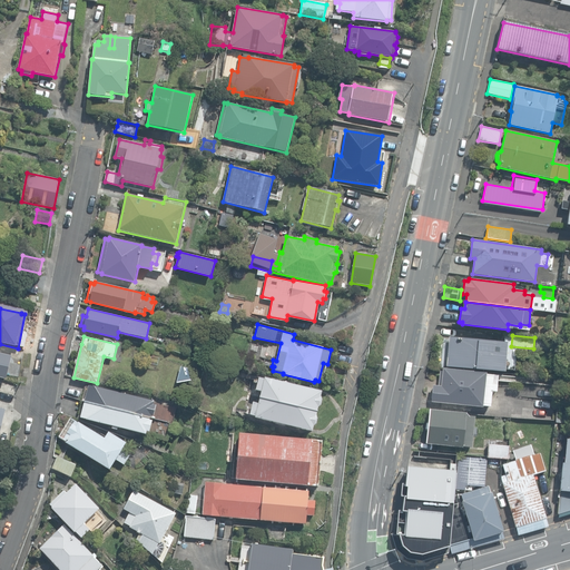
[(446,366),(504,372),(507,342),(449,337),(446,366)]
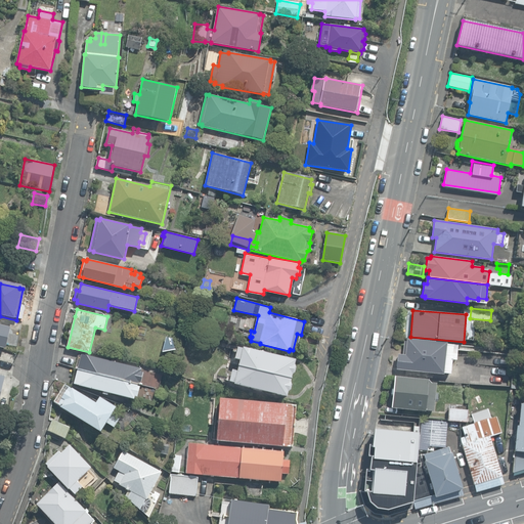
[(0,346),(6,348),(6,345),(9,334),(11,326),(1,324),(2,320),(0,319),(0,346)]
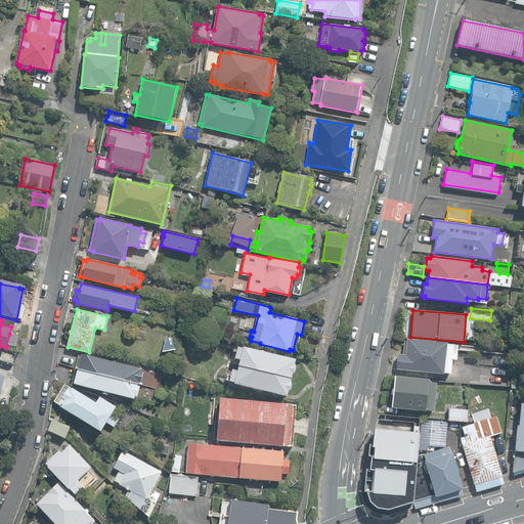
[(9,334),(6,345),(17,347),(19,336),(9,334)]
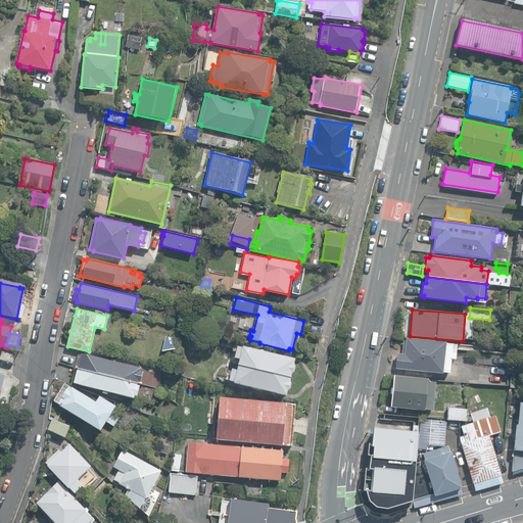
[(395,369),(442,373),(442,372),(449,373),(450,359),(455,359),(456,352),(452,352),(453,344),(445,343),(445,341),(406,337),(406,342),(402,341),(401,353),(396,353),(395,369)]
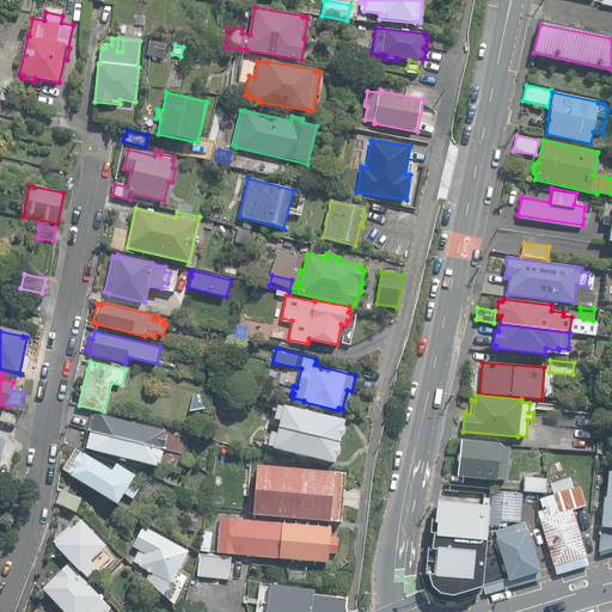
[(279,427),(340,441),(346,420),(283,405),(283,407),(277,405),(275,418),(280,420),(279,427)]
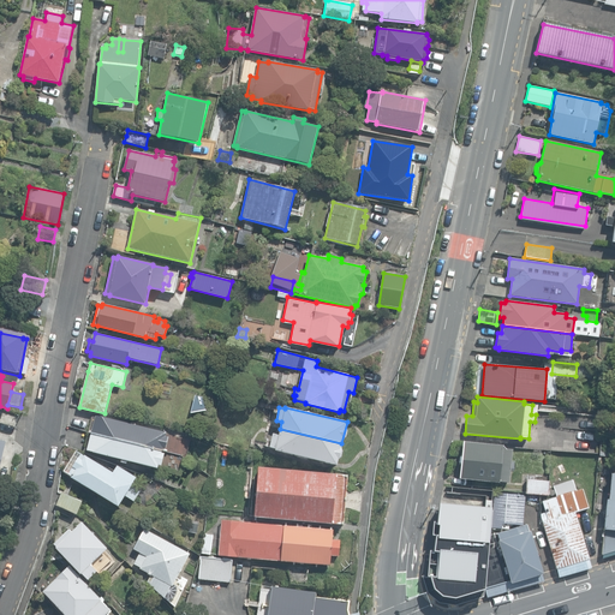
[(91,433),(162,451),(162,448),(166,448),(168,436),(166,436),(167,433),(95,416),(91,433)]
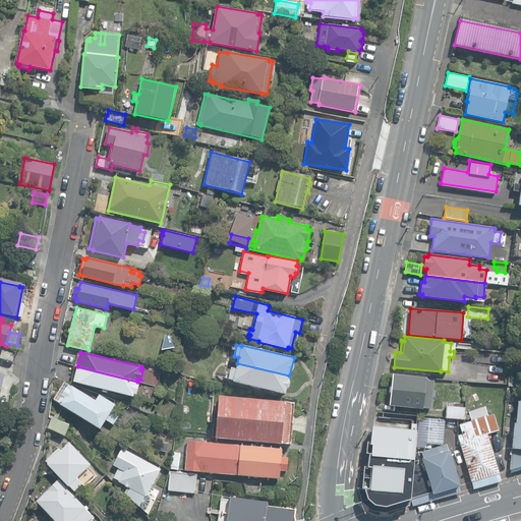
[(285,394),(289,375),(237,363),(236,368),(231,367),(228,379),(233,380),(233,382),(285,394)]
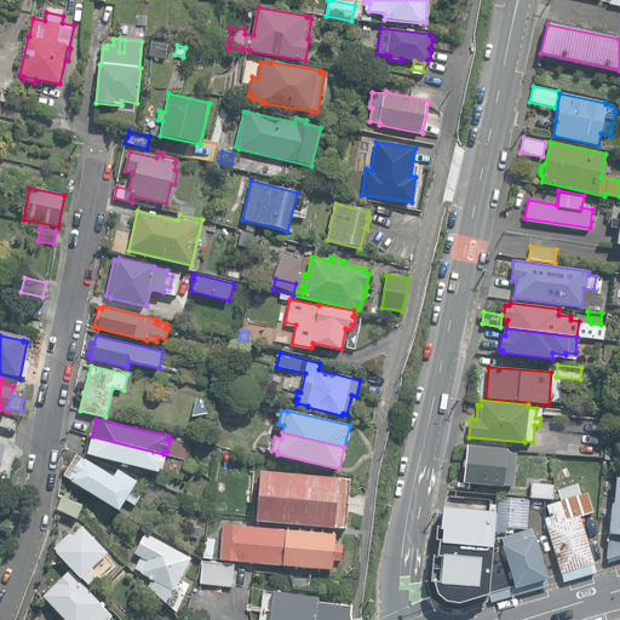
[(162,457),(164,454),(92,436),(87,455),(159,472),(160,469),(162,469),(165,457),(162,457)]
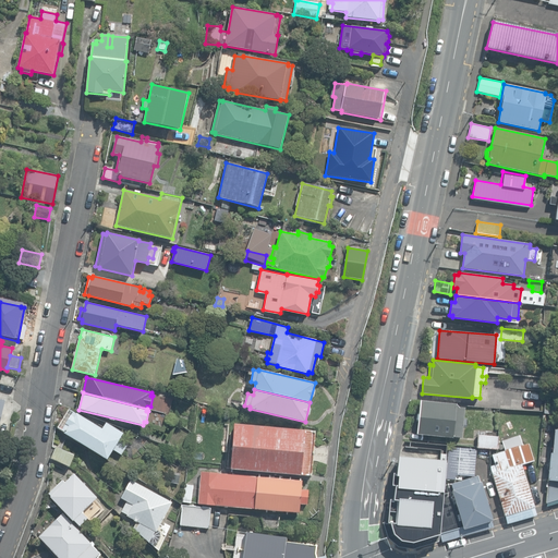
[(544,413),(555,414),(556,395),(545,393),(544,413)]
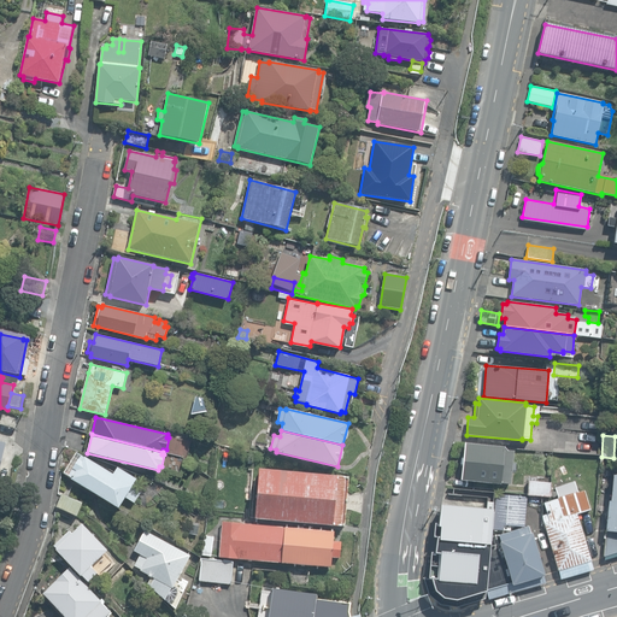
[(500,483),(510,485),(513,451),(504,450),(504,447),(464,442),(463,458),(460,458),(460,464),(462,464),(460,480),(500,483)]
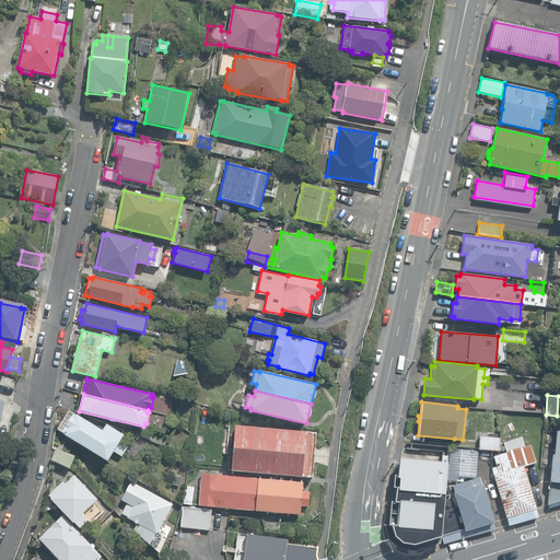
[(65,434),(107,462),(114,452),(121,456),(128,447),(119,442),(124,434),(107,424),(103,430),(78,415),(77,415),(69,410),(57,429),(66,433),(65,434)]
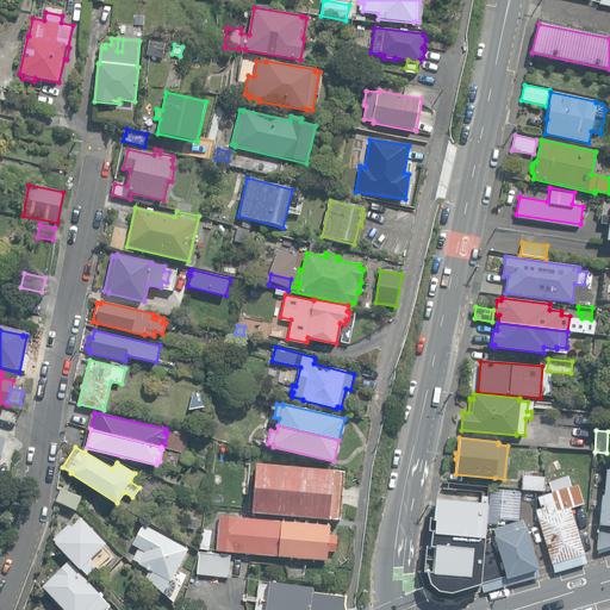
[(253,512),(340,520),(344,471),(256,464),(253,512)]
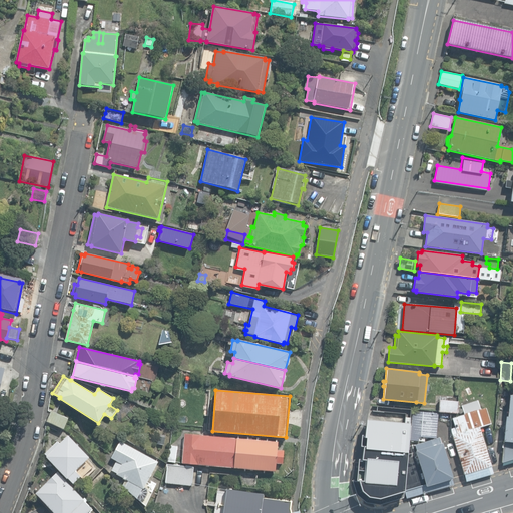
[(505,416),(502,463),(512,458),(512,394),(509,394),(508,416),(505,416)]
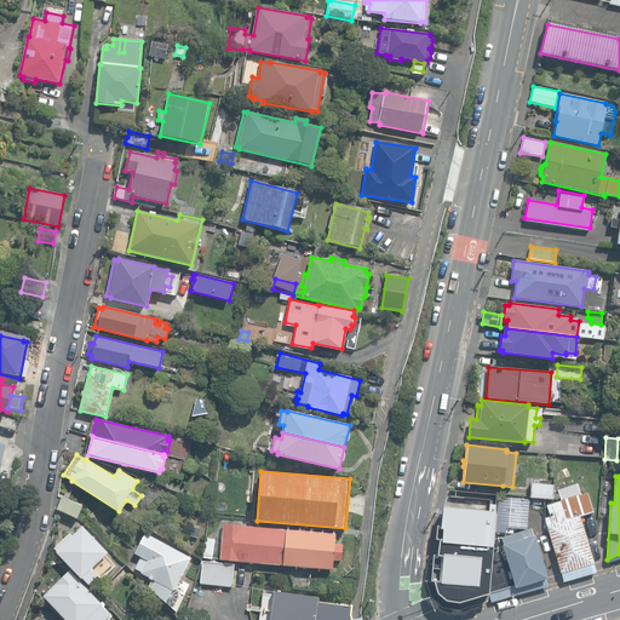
[(544,515),(563,580),(596,570),(579,514),(592,510),(586,491),(580,492),(577,482),(557,487),(561,498),(546,503),(550,514),(544,515)]
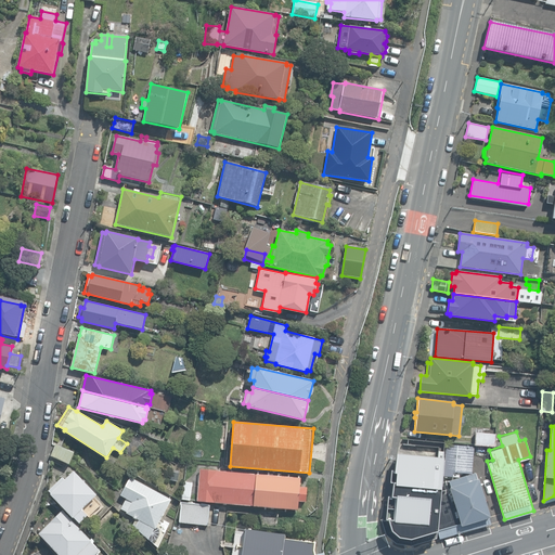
[(474,444),(494,447),(495,435),(475,434),(474,444)]
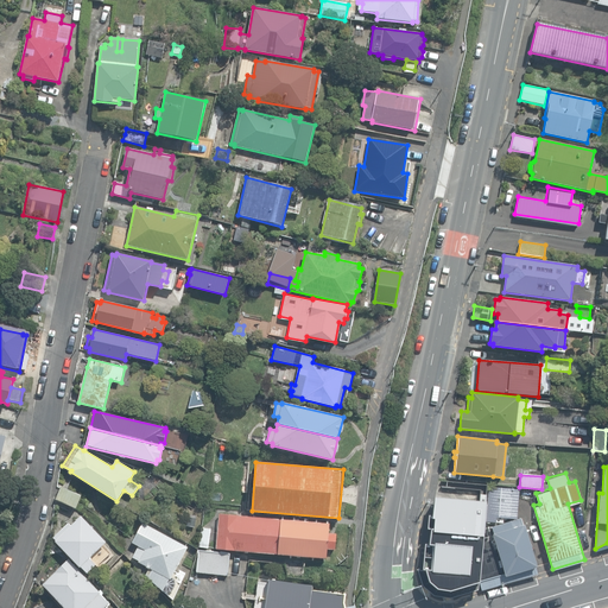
[(56,499),(76,507),(81,495),(61,487),(56,499)]
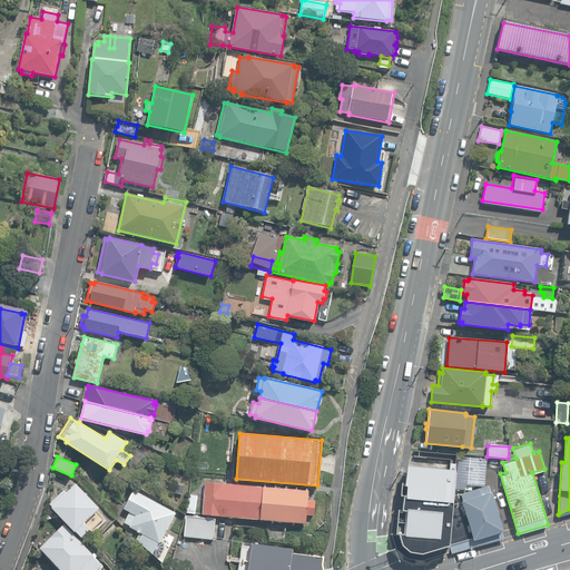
[(454,489),(465,490),(467,484),(482,485),(484,459),(457,457),(454,489)]
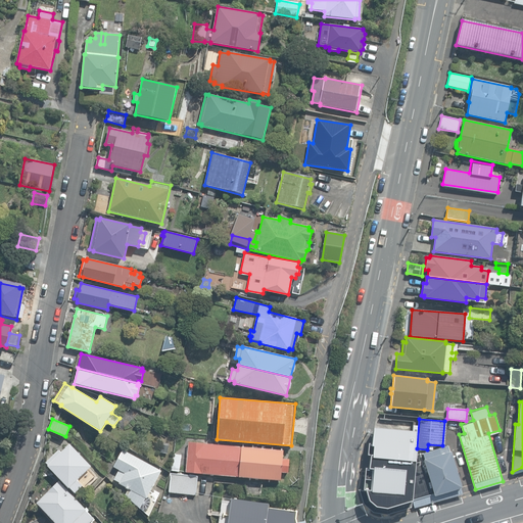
[(375,510),(387,512),(411,505),(412,498),(415,455),(417,430),(373,427),(369,468),(372,469),(371,479),(363,478),(362,488),(366,503),(375,510)]
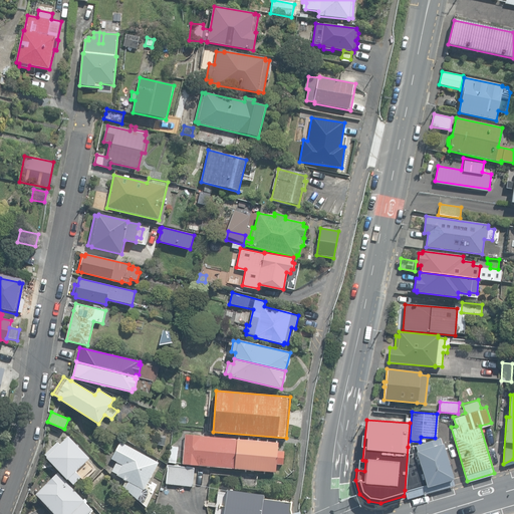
[(183,464),(275,472),(276,464),(283,465),(284,451),(277,451),(278,443),(185,435),(183,464)]
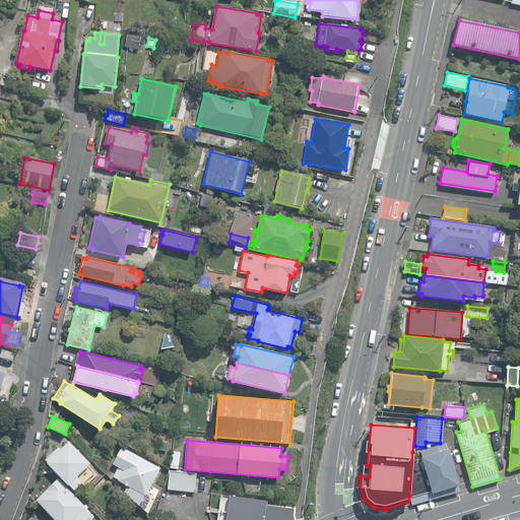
[(69,484),(74,491),(82,483),(76,477),(90,463),(69,441),(60,449),(58,447),(45,459),(48,462),(47,463),(68,484),(69,484)]
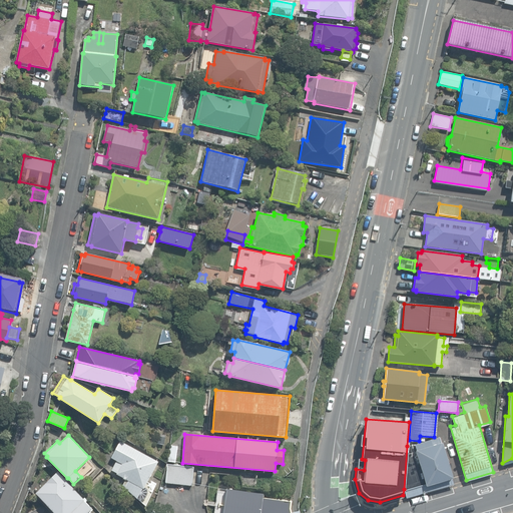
[(404,489),(406,498),(453,485),(440,437),(407,446),(404,489)]
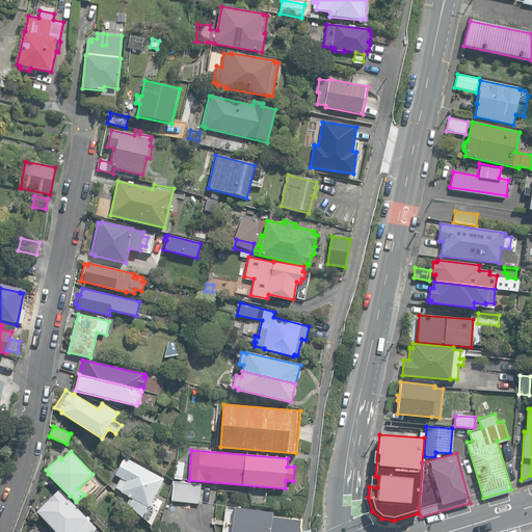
[(142,516),(145,519),(150,517),(152,514),(153,510),(152,506),(150,505),(164,478),(125,457),(115,475),(121,478),(115,487),(122,490),(121,491),(133,499),(129,506),(141,516),(142,516)]
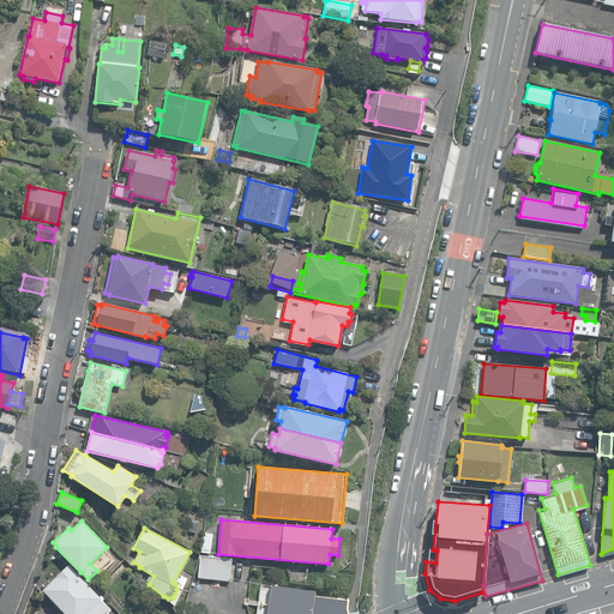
[(200,552),(210,553),(212,534),(203,533),(200,552)]
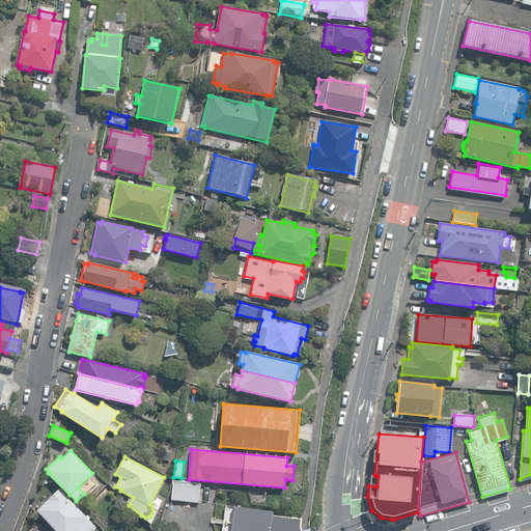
[(171,499),(198,502),(200,483),(173,480),(171,499)]
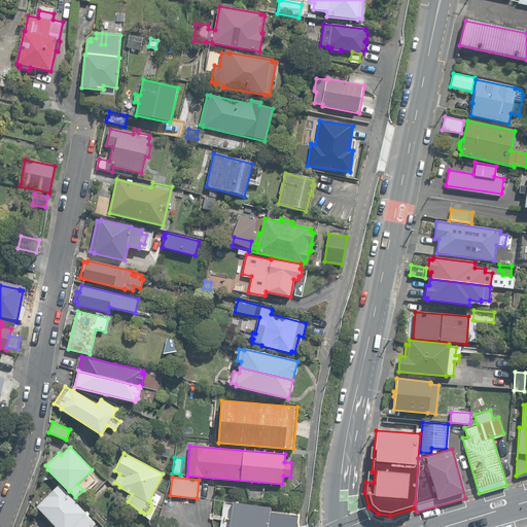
[(97,491),(101,494),(110,484),(106,480),(97,491)]
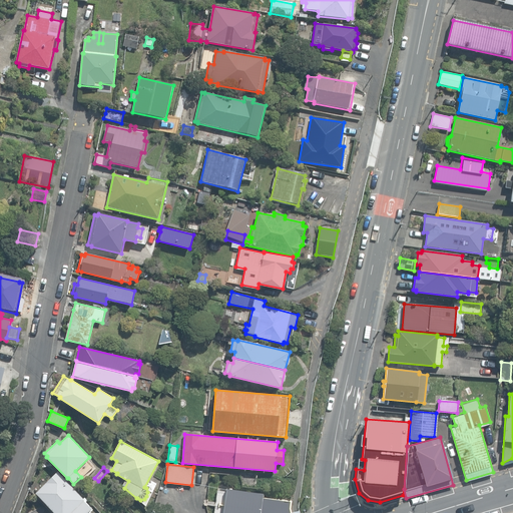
[(87,512),(92,508),(57,472),(36,493),(54,512),(87,512)]
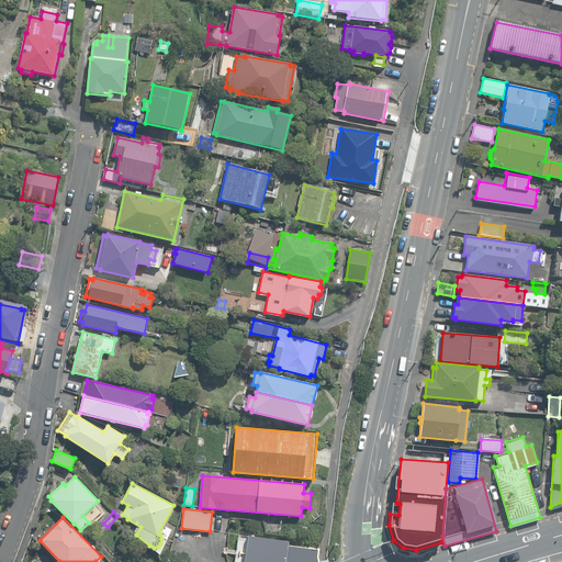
[(288,541),(247,535),(244,561),(328,561),(328,560),(322,560),(317,550),(288,546),(288,541)]
